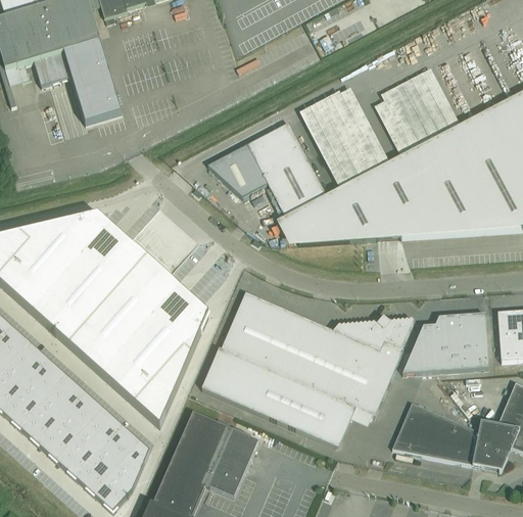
[(0,0),(0,67),(11,105),(17,103),(10,83),(9,78),(19,74),(21,79),(30,77),(26,63),(34,60),(42,86),(72,77),(86,123),(122,112),(100,40),(90,6),(93,6),(101,3),(106,21),(115,18),(114,14),(127,10),(127,7),(146,2),(151,0),(0,0)]
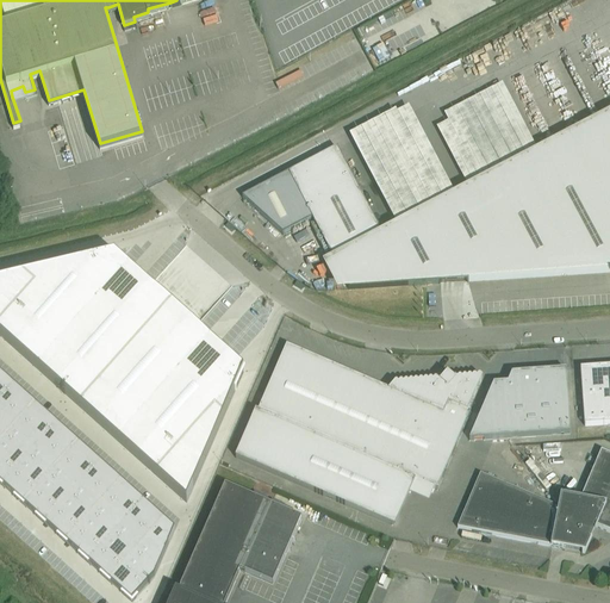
[(337,140),(288,166),(311,207),(334,252),(321,258),(334,284),(609,265),(609,105),(383,225),(337,140)]
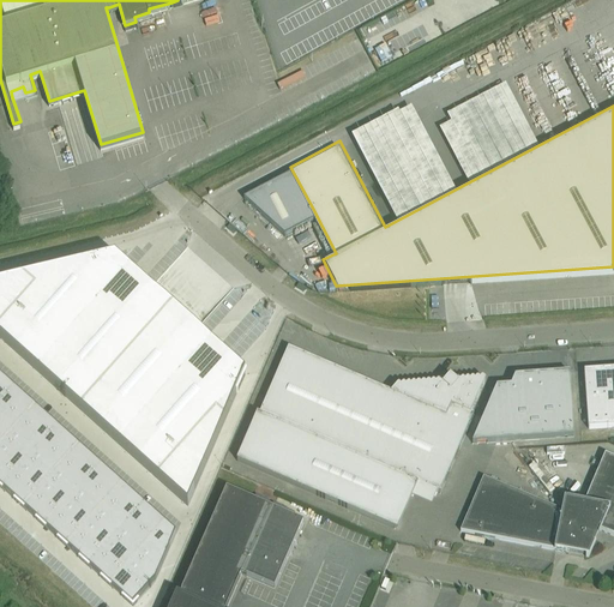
[(115,251),(0,278),(0,331),(70,394),(82,404),(169,300),(150,283),(150,282),(140,275),(130,264),(120,257),(115,251)]
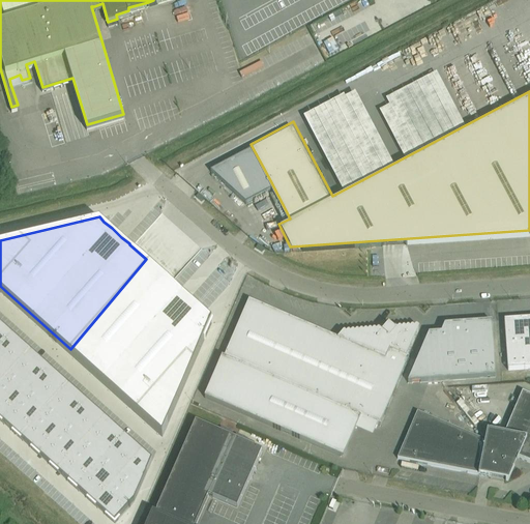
[(146,259),(70,349),(91,368),(131,405),(163,432),(211,318),(202,309),(186,295),(177,287),(169,280),(146,259)]
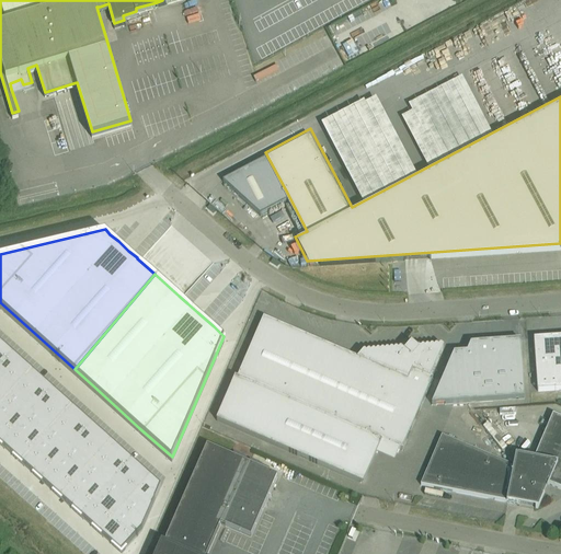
[(263,312),(237,372),(235,371),(216,415),(359,476),(359,475),(354,473),(371,431),(402,445),(433,373),(431,372),(443,342),(444,342),(442,339),(439,342),(436,339),(435,342),(432,341),(430,343),(427,341),(425,343),(423,341),(421,343),(419,342),(420,342),(419,341),(415,345),(411,342),(409,345),(404,342),(403,343),(404,343),(402,345),(400,343),(398,345),(396,343),(393,345),(391,344),(389,346),(387,344),(385,346),(381,344),(380,347),(377,345),(375,347),(373,345),(370,347),(368,345),(366,348),(364,346),(358,353),(263,312)]
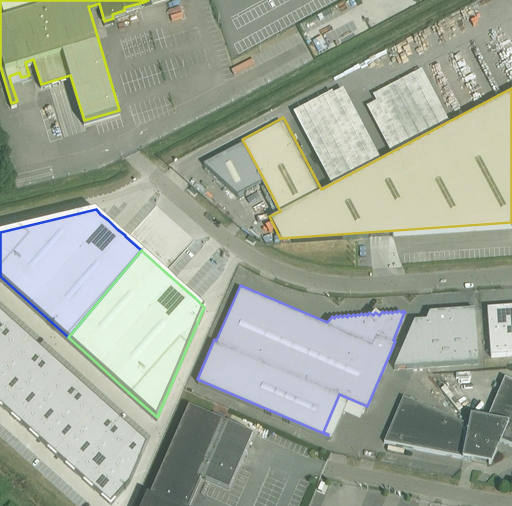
[(511,302),(487,304),(490,352),(511,350),(511,302)]
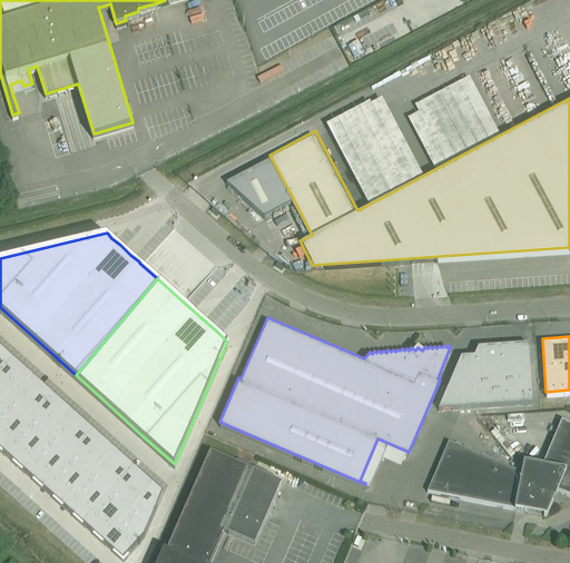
[(533,398),(529,339),(478,344),(474,353),(461,353),(439,405),(533,398)]
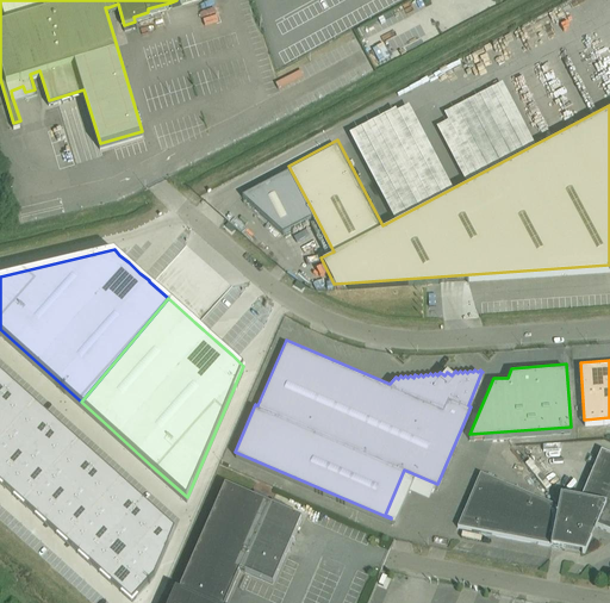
[(0,367),(0,396),(14,380),(0,367)]
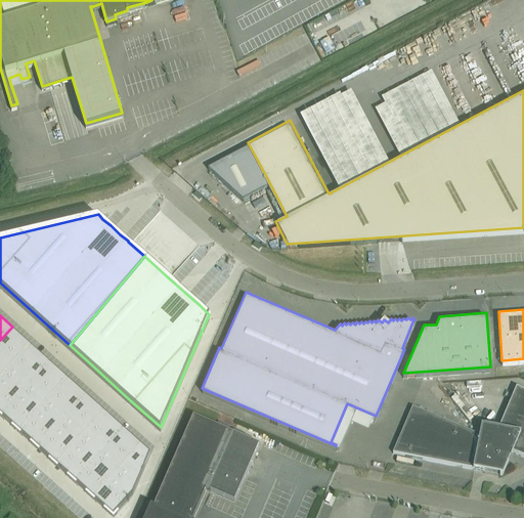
[(12,327),(0,340),(0,349),(13,362),(31,343),(12,327)]
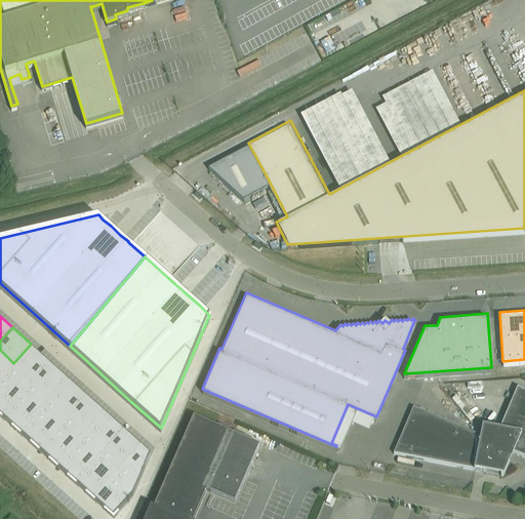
[(31,344),(13,363),(33,380),(49,361),(31,344)]
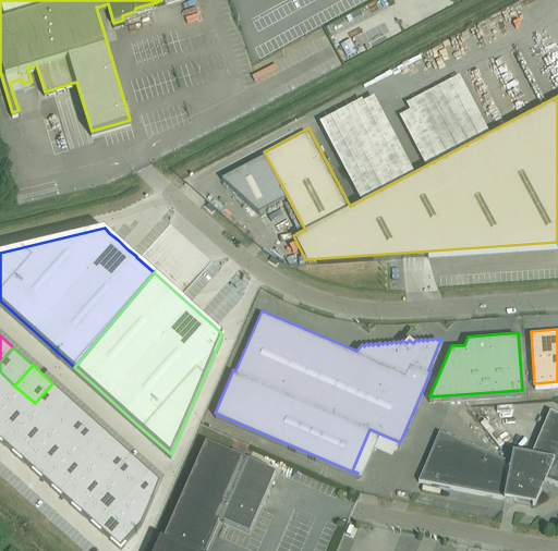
[(0,371),(0,401),(14,386),(0,371)]
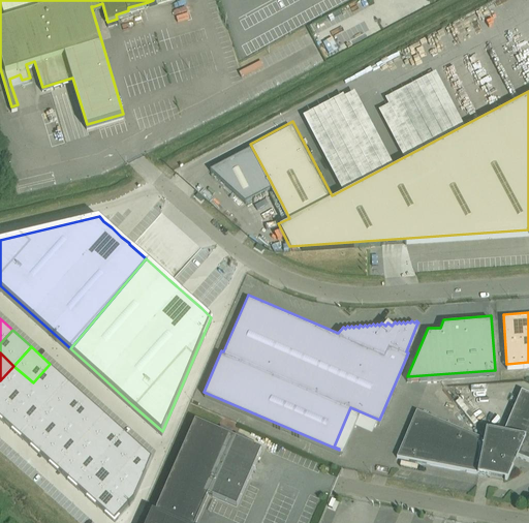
[(50,364),(33,382),(52,399),(68,380),(50,364)]
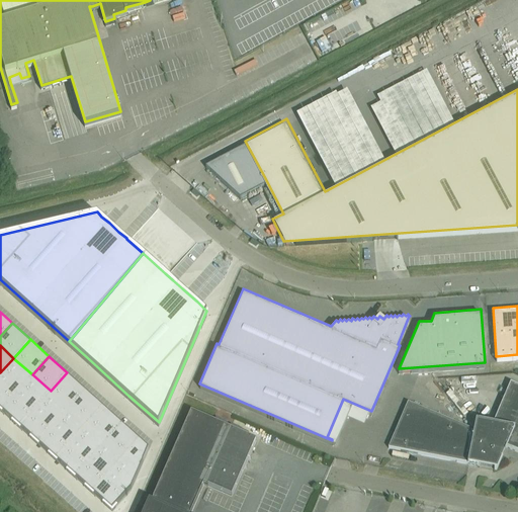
[(13,358),(0,372),(0,405),(2,408),(32,374),(13,358)]
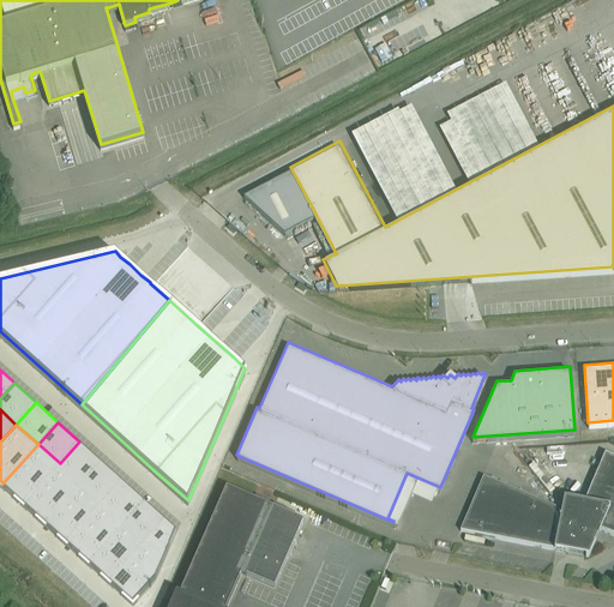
[(79,442),(60,463),(82,482),(101,461),(79,442)]
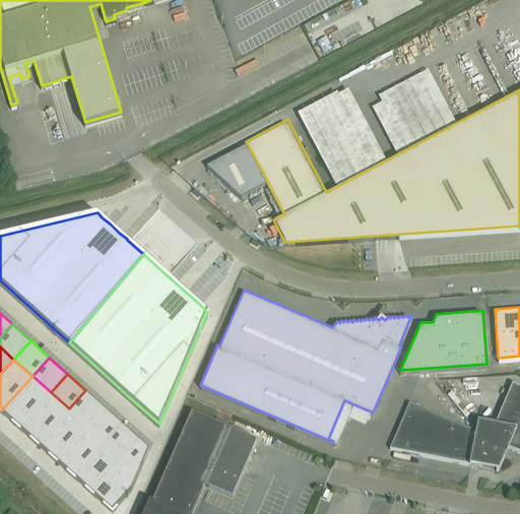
[(33,376),(2,409),(20,426),(51,392),(33,376)]
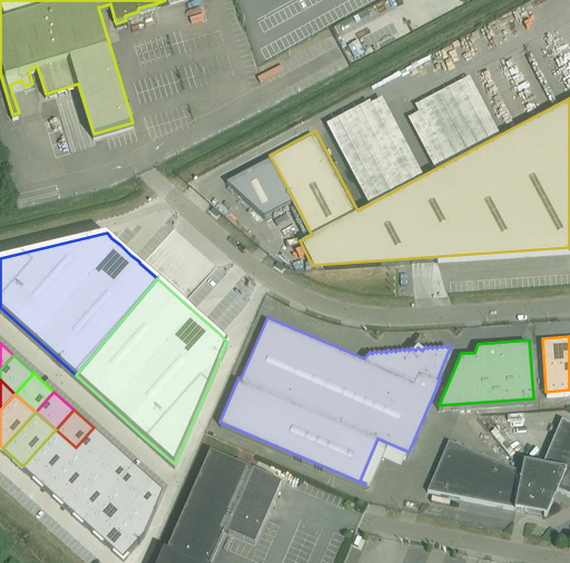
[(569,418),(561,415),(541,462),(528,460),(528,458),(524,457),(522,467),(521,473),(519,483),(551,496),(556,485),(569,491),(569,418)]
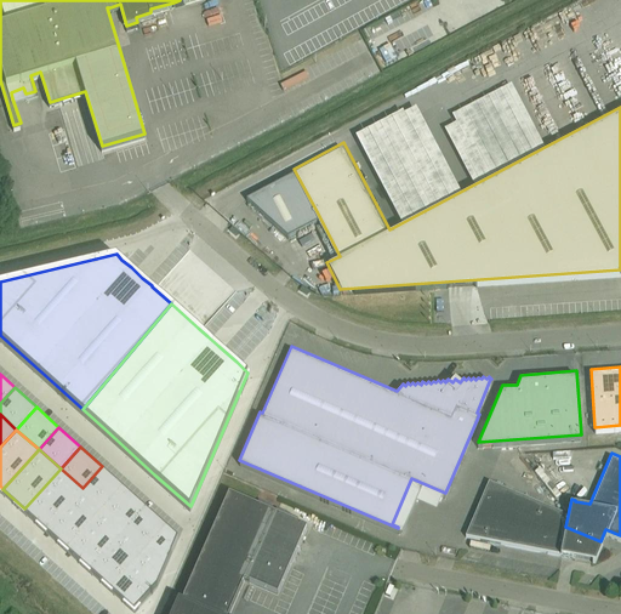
[(102,466),(83,488),(104,509),(124,485),(102,466)]
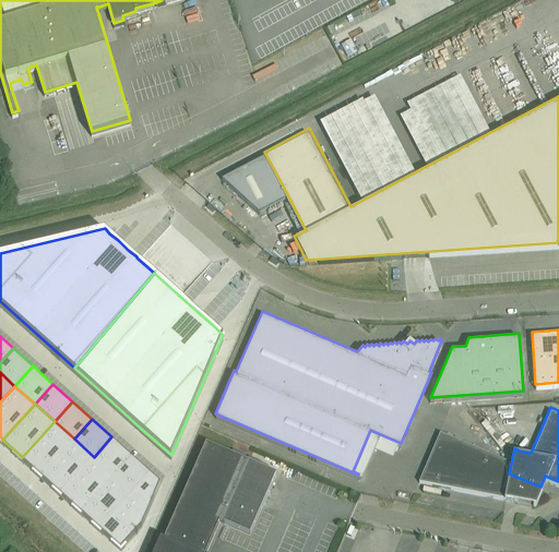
[(55,421),(22,457),(42,475),(74,439),(55,421)]
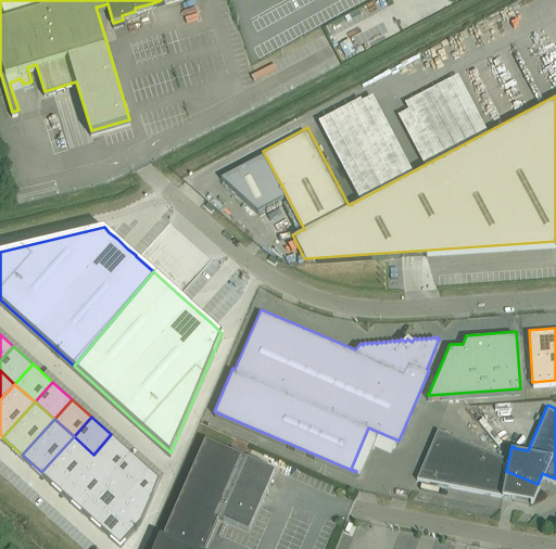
[(506,471),(508,461),(503,461),(504,454),(438,425),(417,475),(502,492),(502,493),(514,495),(514,492),(531,495),(530,498),(533,499),(540,485),(538,484),(506,471)]
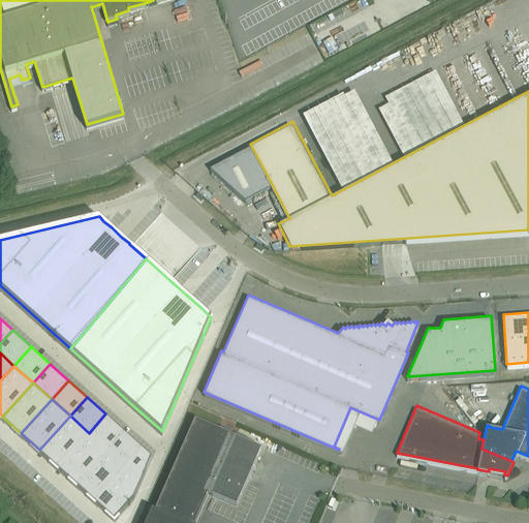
[(105,413),(89,433),(107,450),(124,431),(105,413)]
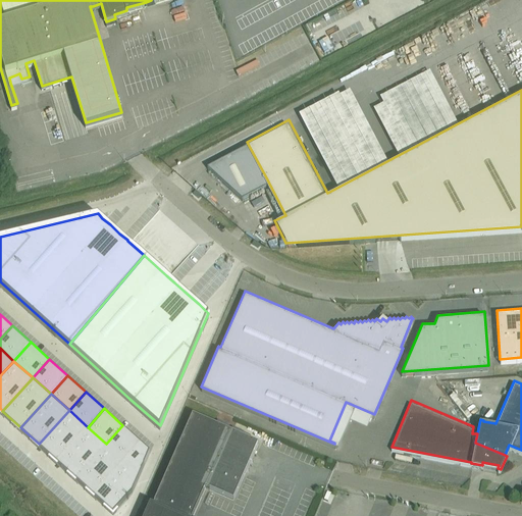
[(69,410),(39,444),(57,460),(88,427),(69,410)]
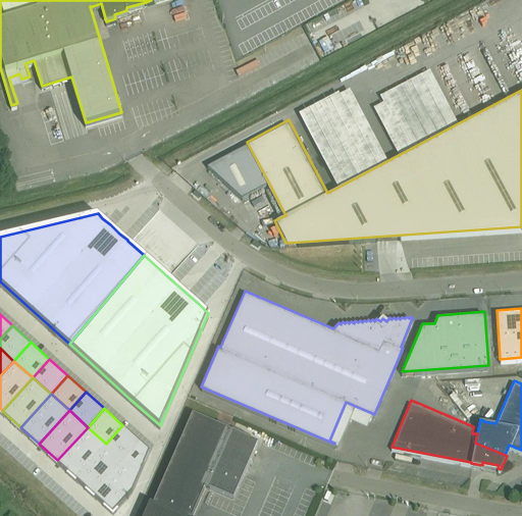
[(151,503),(145,515),(191,515),(207,479),(235,492),(258,439),(230,426),(193,410),(154,498),(152,503),(151,503)]
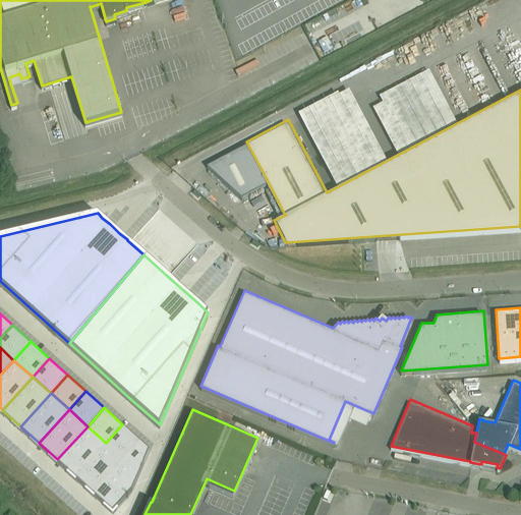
[(162,422),(160,427),(168,432),(170,426),(162,422)]
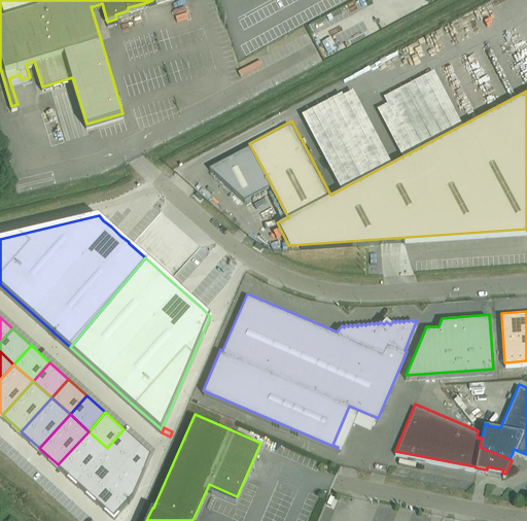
[(124,429),(107,448),(126,464),(142,446),(124,429)]
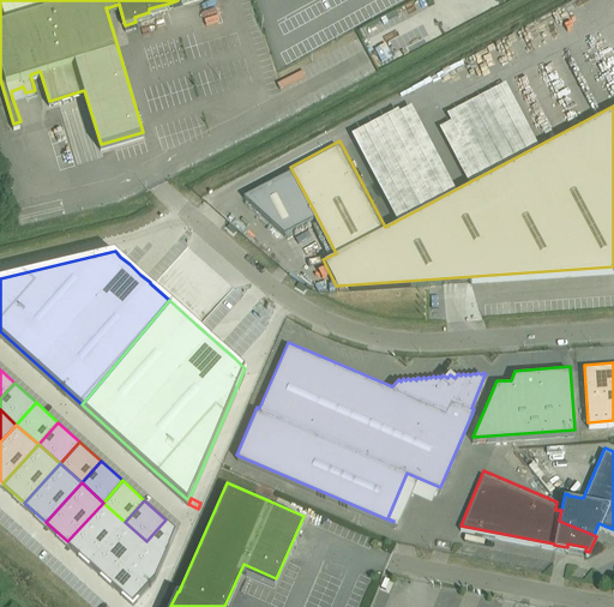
[(103,503),(67,541),(90,562),(125,522),(103,503)]
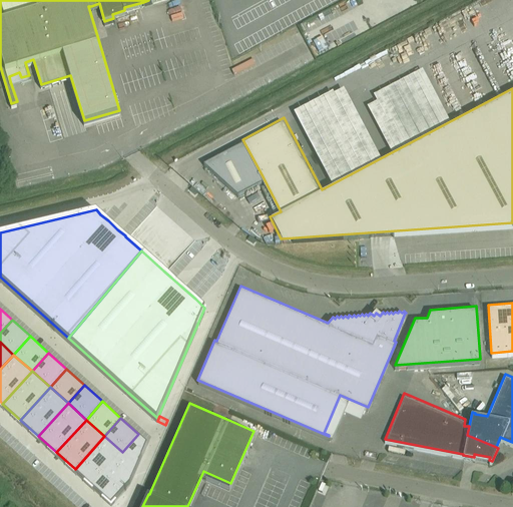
[(138,434),(122,452),(136,465),(147,441),(138,434)]
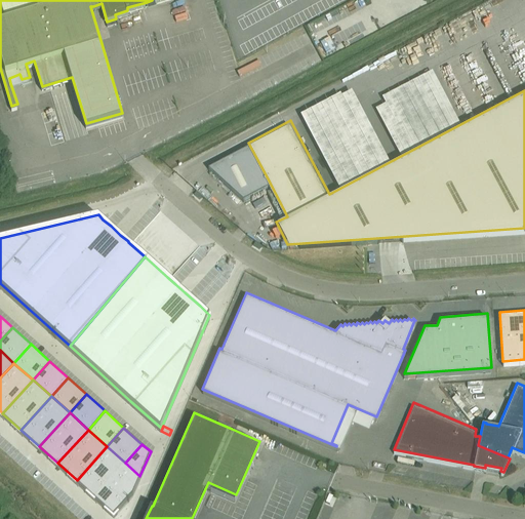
[(107,446),(77,480),(95,496),(125,463),(107,446)]
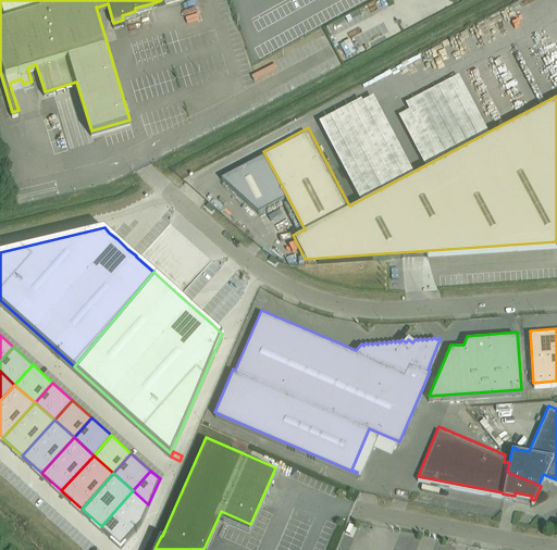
[(133,490),(101,526),(121,544),(141,521),(148,504),(133,490)]
